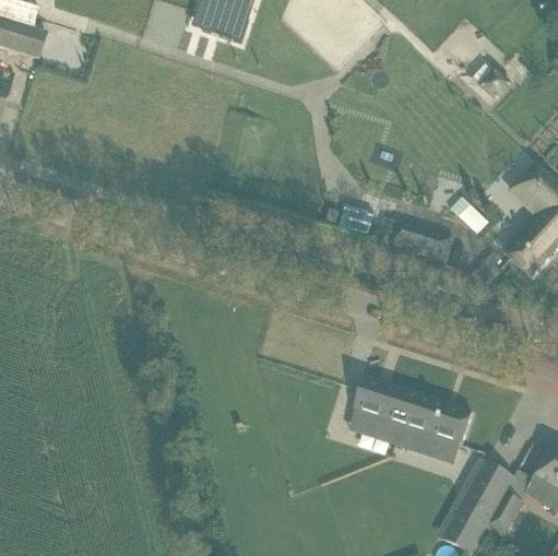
[(198,0),(193,18),(201,20),(199,28),(239,42),(247,19),(235,15),(238,7),(218,0),(198,0)]
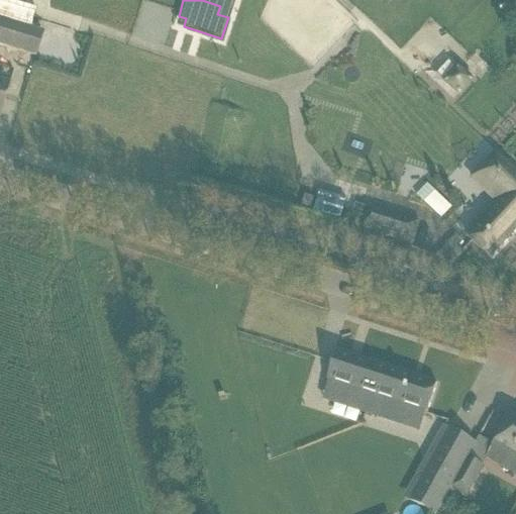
[(0,41),(34,53),(41,29),(0,16),(0,109),(4,96),(8,82),(0,79),(0,41)]
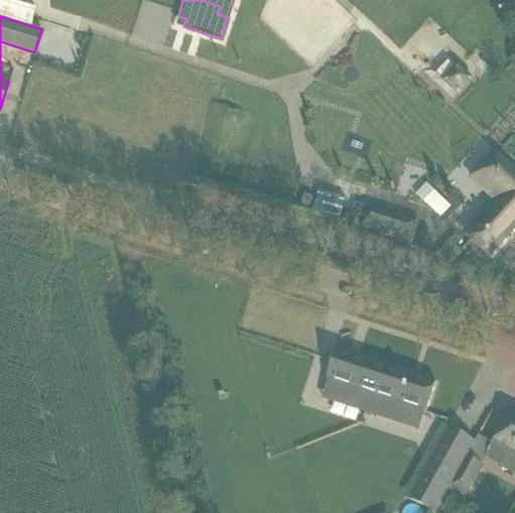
[(446,59),(435,71),(441,76),(452,65),(446,59)]
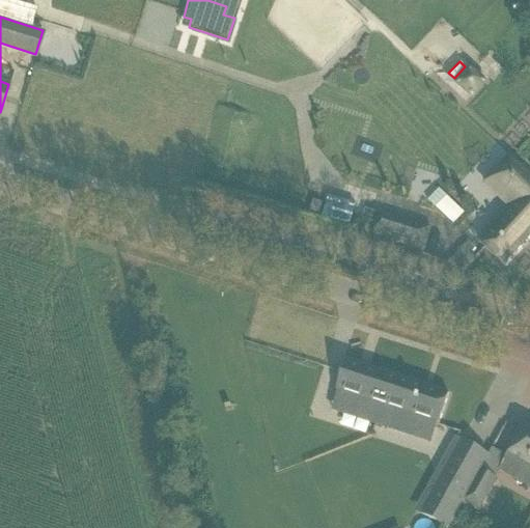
[(469,70),(455,84),(470,96),(482,83),(469,70)]
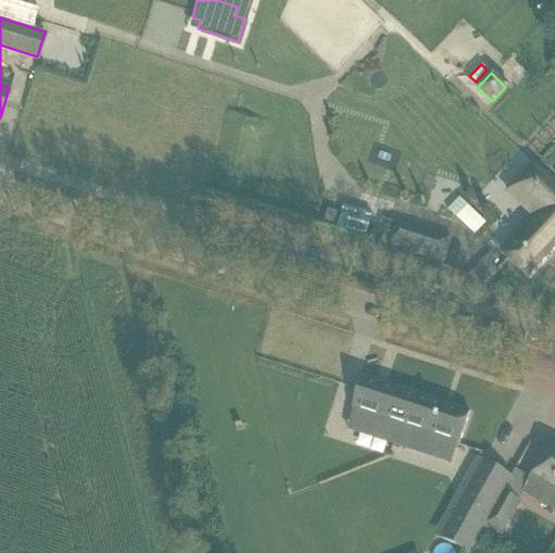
[(538,211),(501,250),(527,275),(554,244),(554,185),(532,163),(511,186),(512,187),(538,211)]
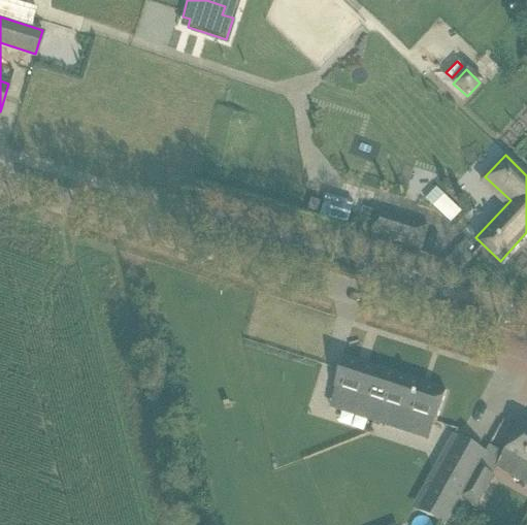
[(450,219),(461,207),(442,191),(432,202),(450,219)]
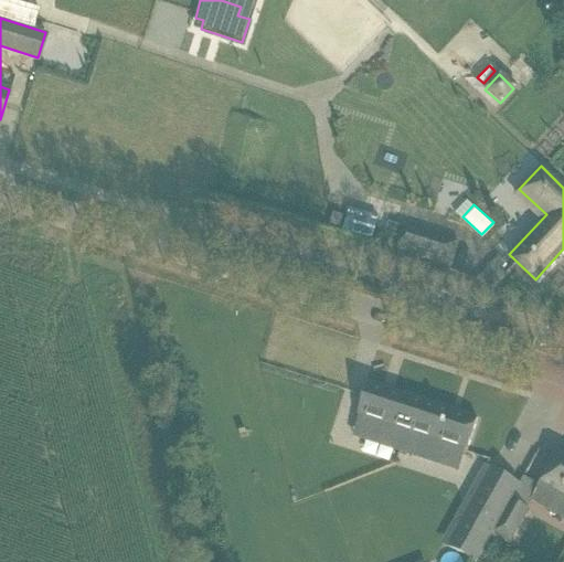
[(396,247),(449,264),(457,241),(451,239),(450,242),(402,226),(396,247)]
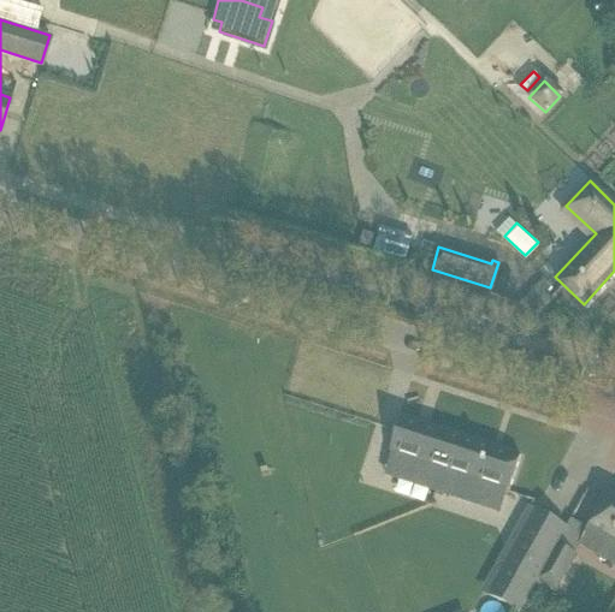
[(540,277),(528,289),(537,296),(543,302),(549,295),(543,289),(548,284),(540,277)]
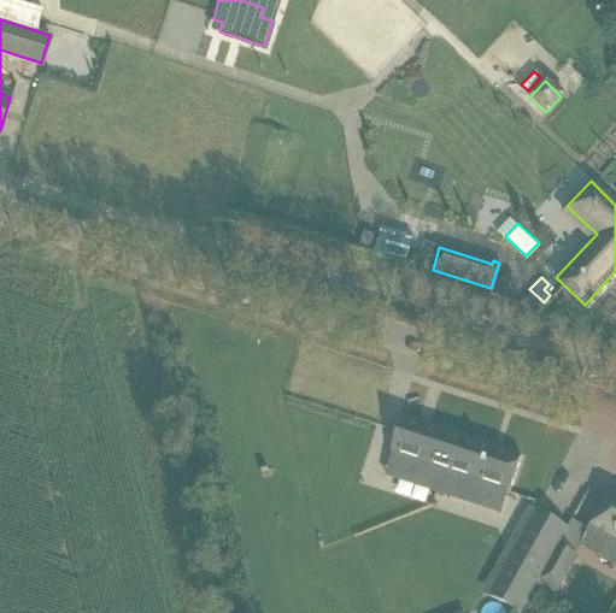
[(402,416),(389,453),(406,458),(399,479),(441,494),(449,473),(506,491),(508,493),(521,454),(402,416)]
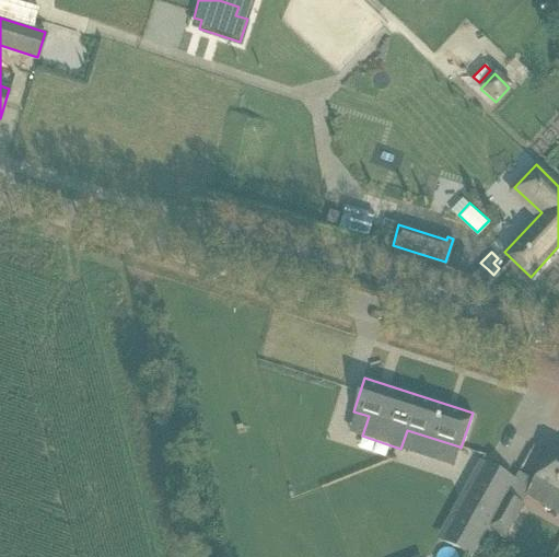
[(540,502),(558,512),(558,447),(554,444),(533,480),(548,489),(540,502)]
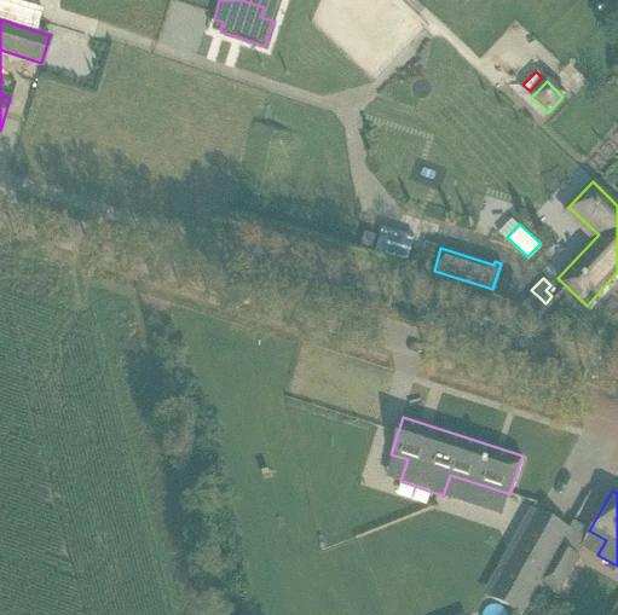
[(539,580),(559,545),(567,529),(536,512),(490,596),(521,613),(539,580)]
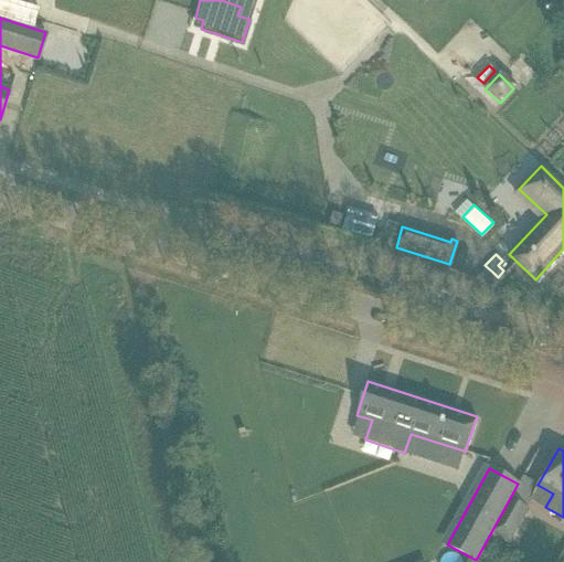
[(528,507),(510,498),(492,530),(510,540),(528,507)]
